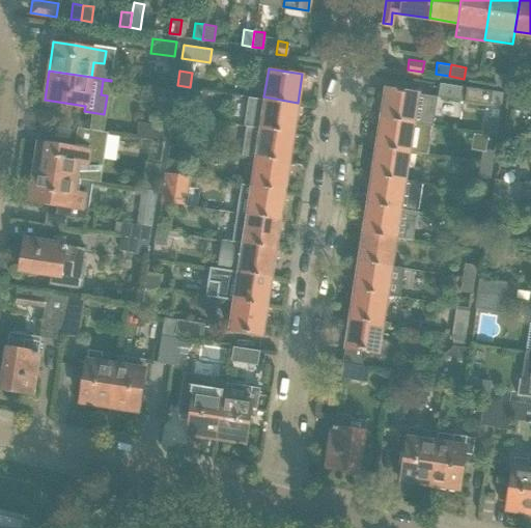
[(494,72),(493,84),(506,86),(508,74),(494,72)]
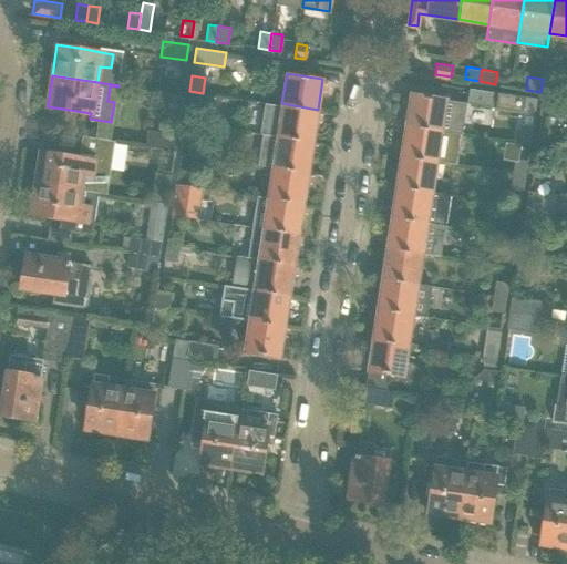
[(543,79),(540,92),(556,94),(558,81),(543,79)]
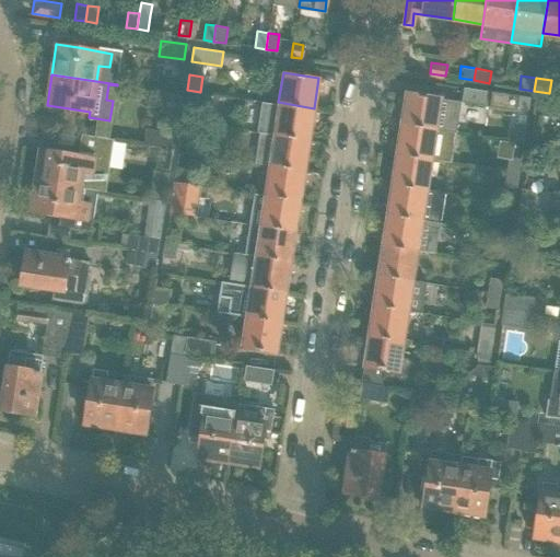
[(463,85),(461,101),(488,105),(491,90),(463,85)]
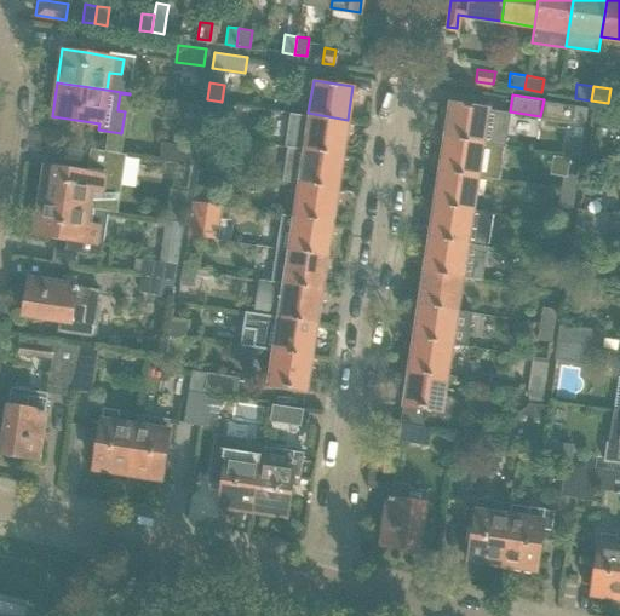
[(544,99),(540,116),(572,121),(574,104),(544,99)]
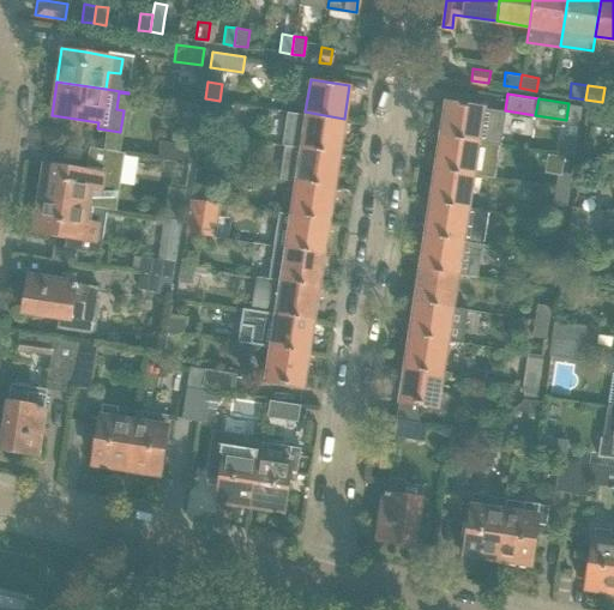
[(444,101),(439,134),(499,144),(503,127),(498,127),(500,109),(444,101)]
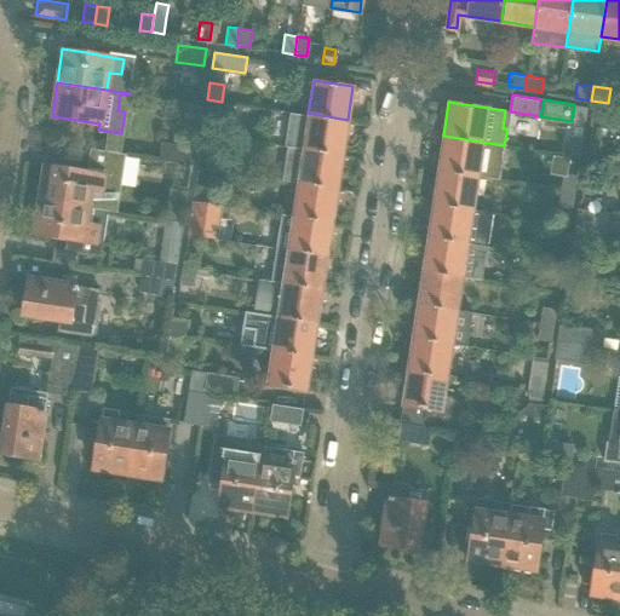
[(619,109),(592,105),(590,125),(619,128),(619,109)]
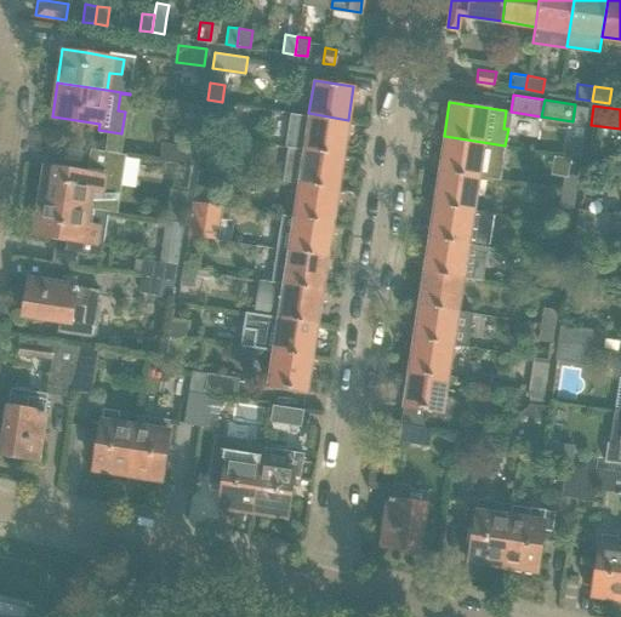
[(290,110),(285,146),(286,146),(303,148),(343,154),(348,120),(308,113),(290,110)]
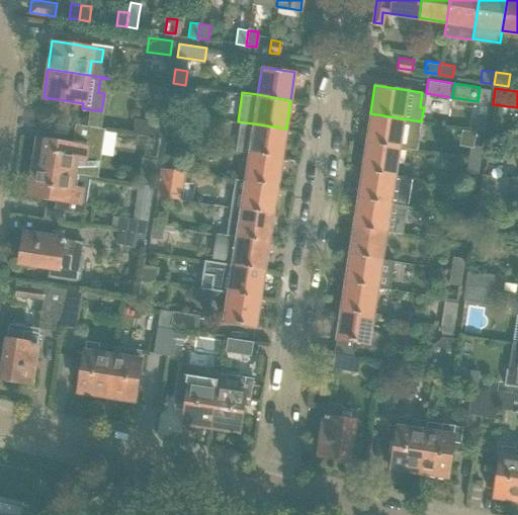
[(171,97),(169,110),(181,112),(183,99),(171,97)]
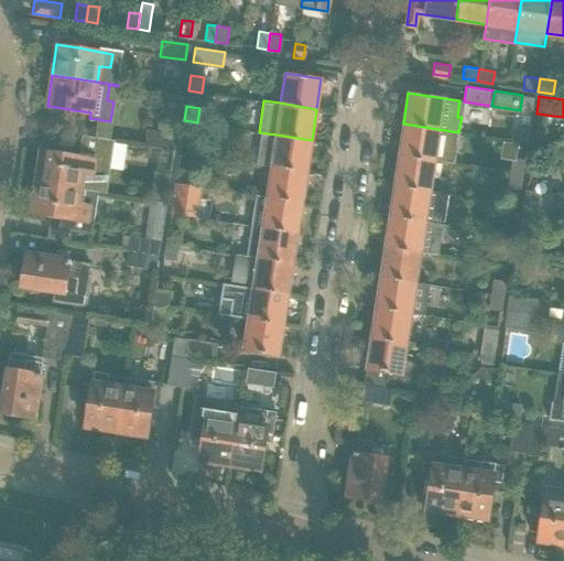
[(184,120),(182,135),(195,137),(197,122),(184,120)]
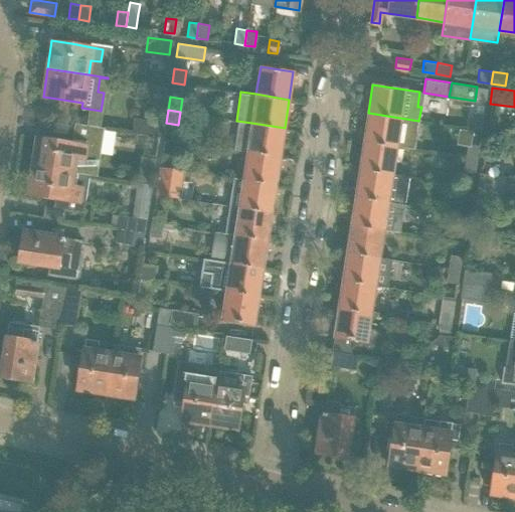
[(368,113),(363,141),(396,146),(414,149),(418,121),(368,113)]
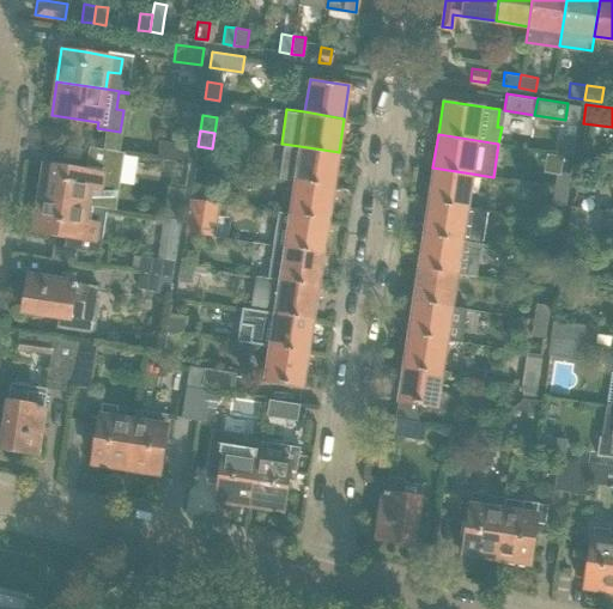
[(562,135),(559,152),(572,154),(575,138),(562,135)]
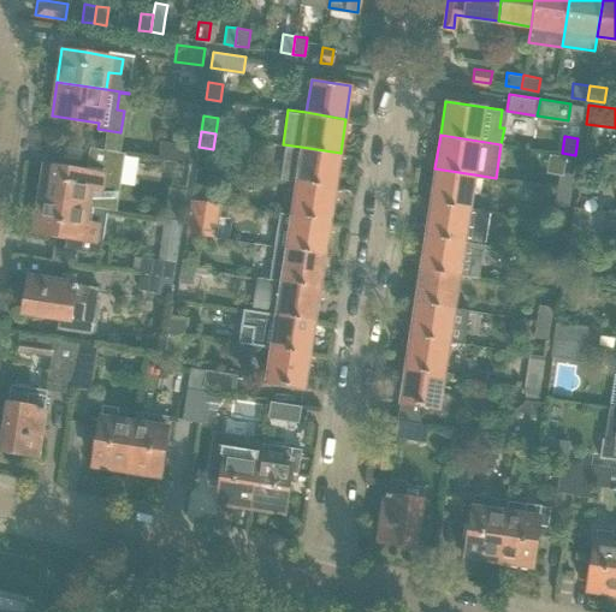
[(161,140),(159,158),(177,160),(187,162),(189,162),(191,143),(161,140)]
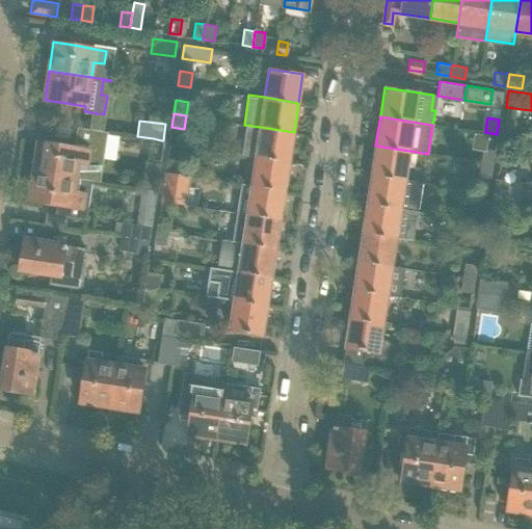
[(241,153),(256,155),(290,160),(294,132),(260,127),(245,125),(241,153)]
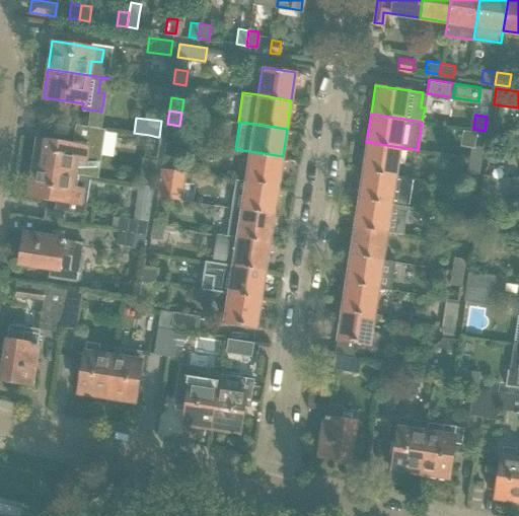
[(38,139),(33,166),(74,172),(89,174),(95,175),(98,176),(103,142),(105,128),(75,123),(72,144),(58,142),(38,139)]
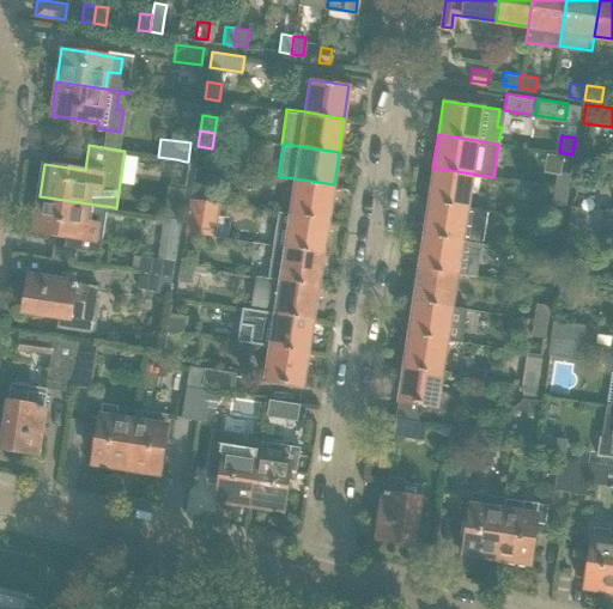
[(432,168),(428,201),(467,207),(472,174),(432,168)]
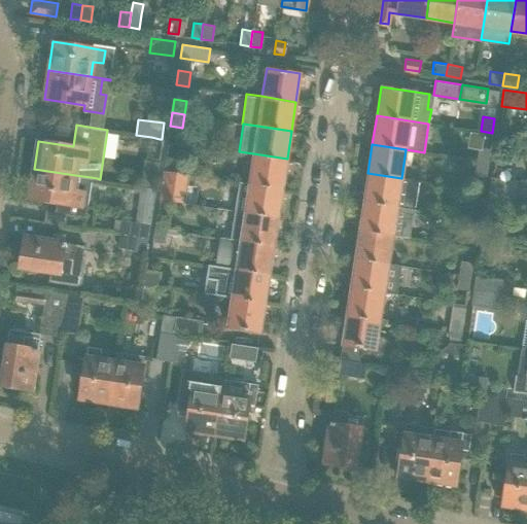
[(479,146),(477,161),(488,162),(489,147),(479,146)]
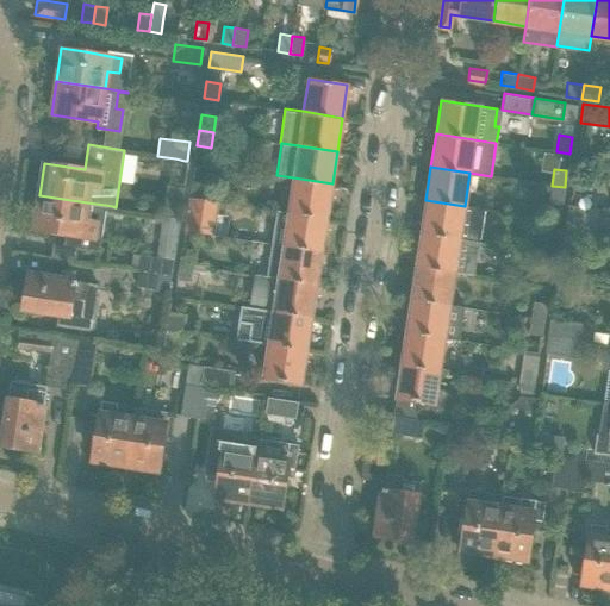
[(293,177),(288,211),(327,217),(332,183),(293,177)]
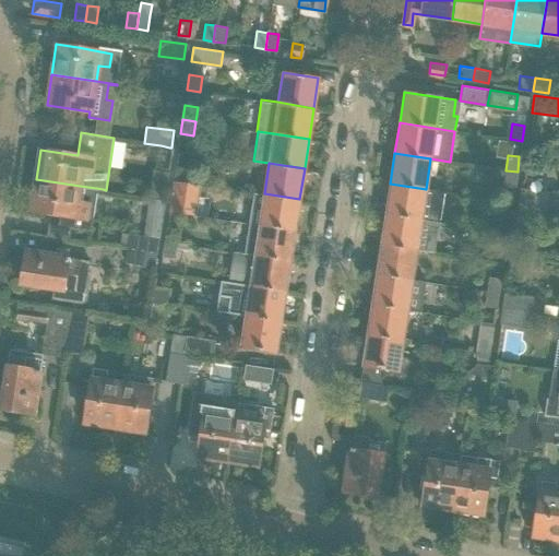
[(175,168),(173,180),(186,182),(187,170),(175,168)]
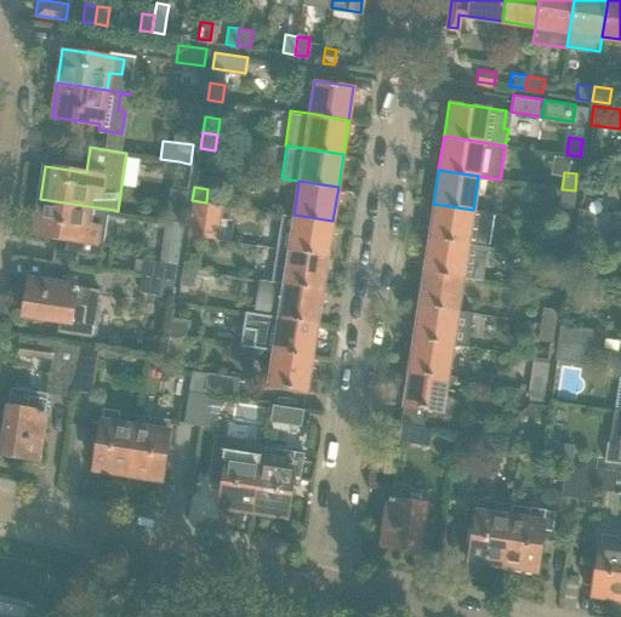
[(562,189),(559,204),(573,206),(575,190),(562,189)]
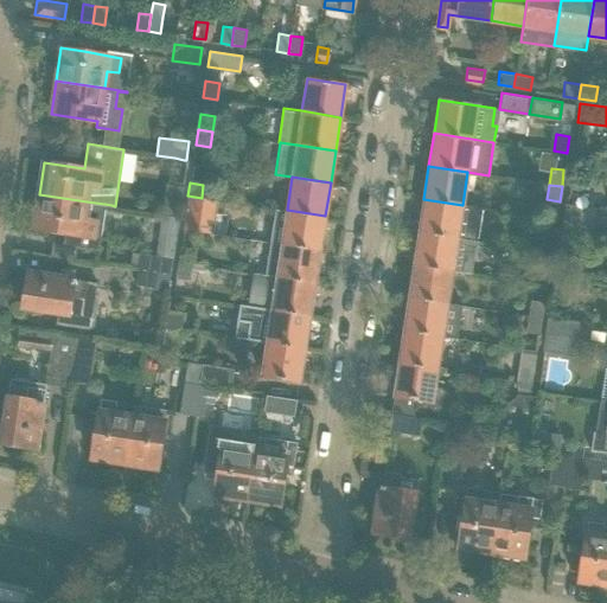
[(39,194),(33,228),(50,230),(64,232),(63,243),(52,242),(51,255),(76,258),(77,247),(85,248),(97,249),(104,204),(87,201),(39,194)]
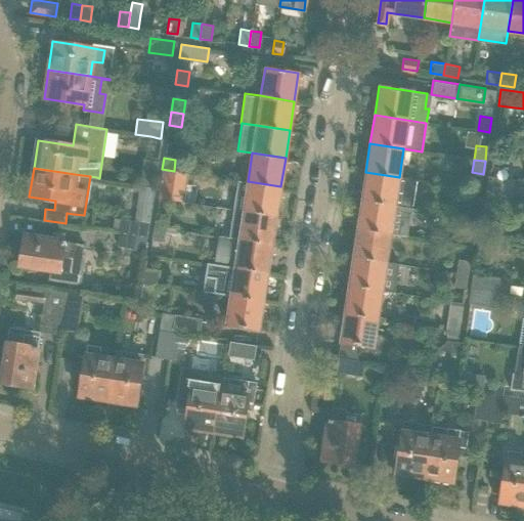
[(162,169),(158,197),(178,200),(180,182),(185,182),(187,173),(174,171),(162,169)]
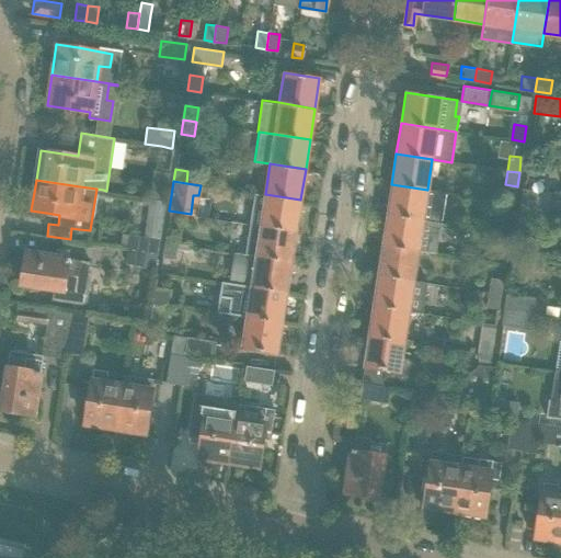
[(422,219),(439,221),(444,192),(427,190),(391,184),(387,214),(422,219)]
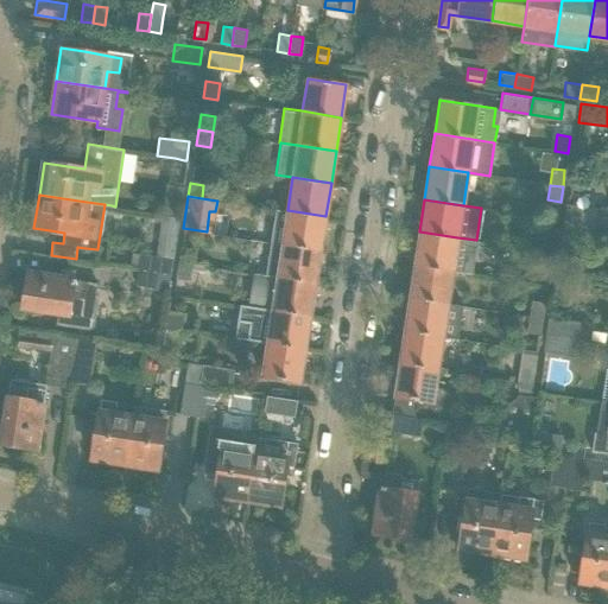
[(565,203),(563,220),(593,224),(595,207),(565,203)]
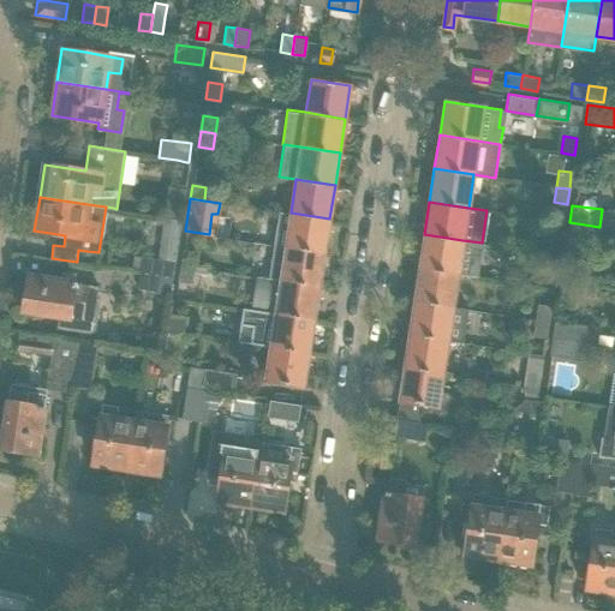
[(278,210),(273,244),(324,252),(329,219),(291,213),(278,210)]
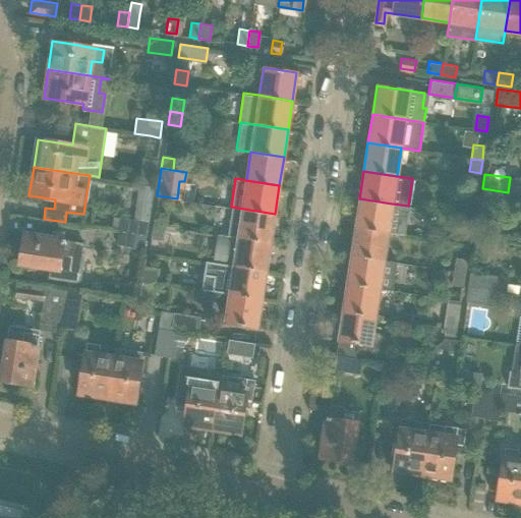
[(138,184),(133,218),(149,221),(154,187),(138,184)]
